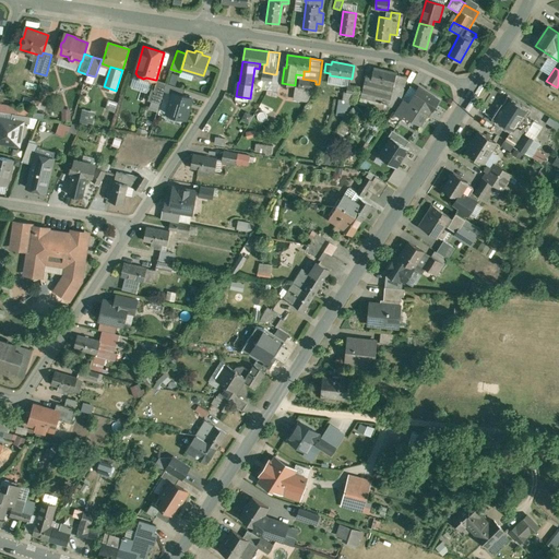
[(397,74),(375,69),(373,75),(368,74),(363,96),(382,100),(381,103),(384,103),(385,102),(390,104),(392,95),(397,74)]
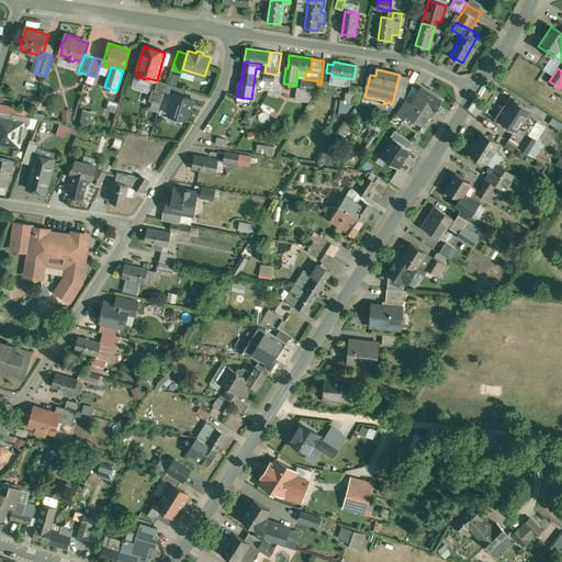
[(276,75),(265,72),(263,80),(265,81),(274,82),(276,75)]
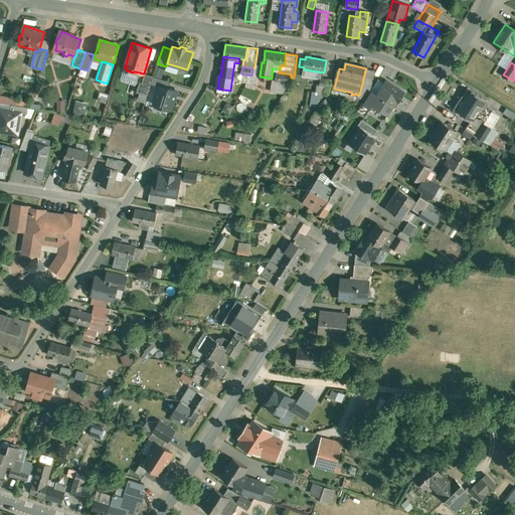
[(375,70),(366,68),(361,88),(370,90),(375,70)]
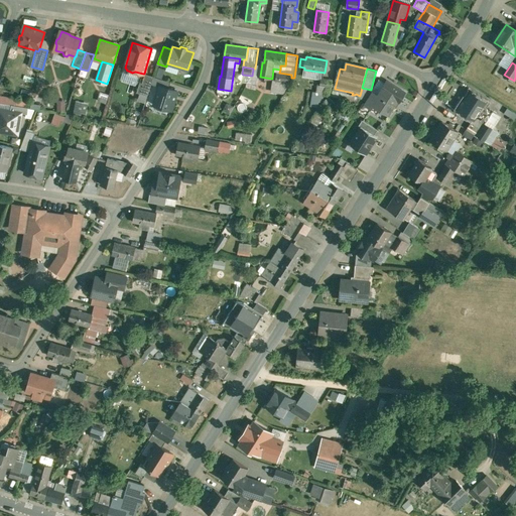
[(279,73),(277,73),(276,82),(273,82),(272,92),(283,94),(290,84),(291,78),(291,75),(279,73)]
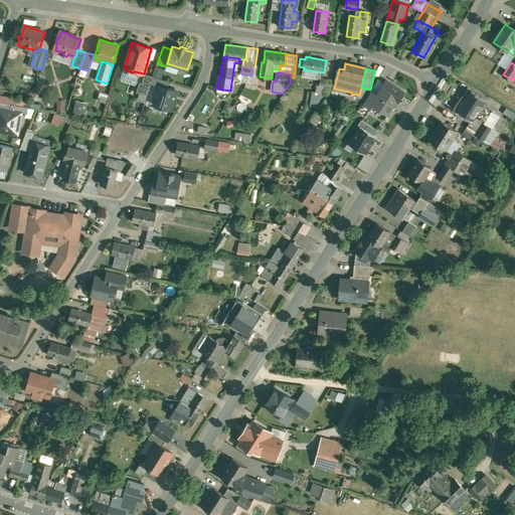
[(143,73),(137,92),(148,96),(151,83),(153,76),(144,73),(143,73)]
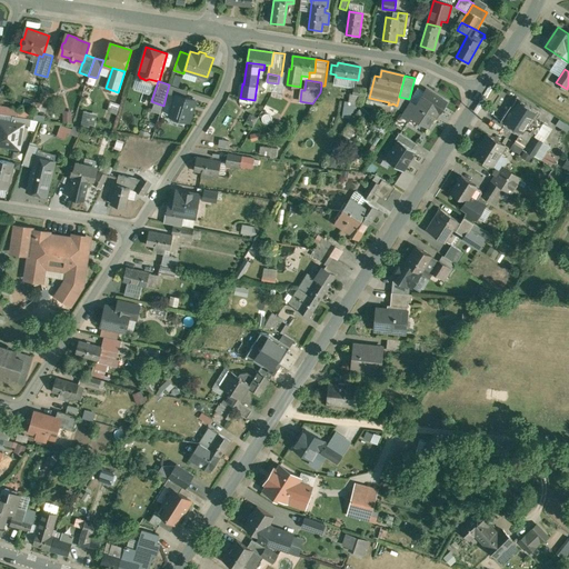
[(278,83),(268,82),(267,91),(272,92),(278,83)]
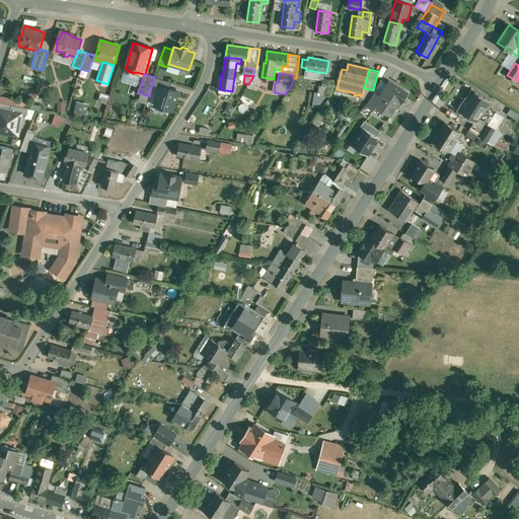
[(172,82),(154,77),(152,84),(161,87),(161,86),(170,88),(172,82)]
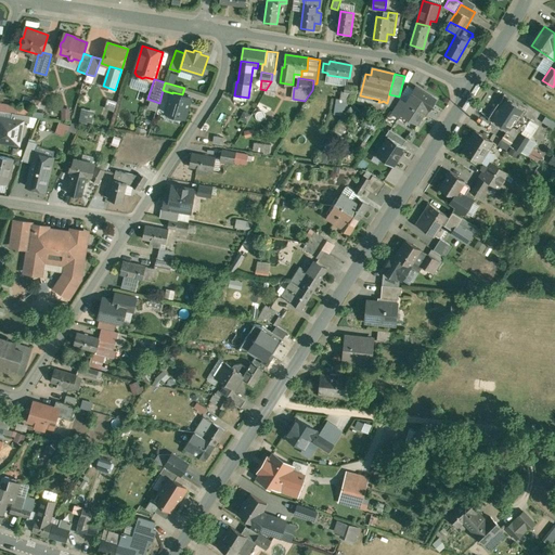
[(418,87),(408,103),(409,104),(403,114),(420,125),(429,111),(430,111),(438,100),(418,87)]
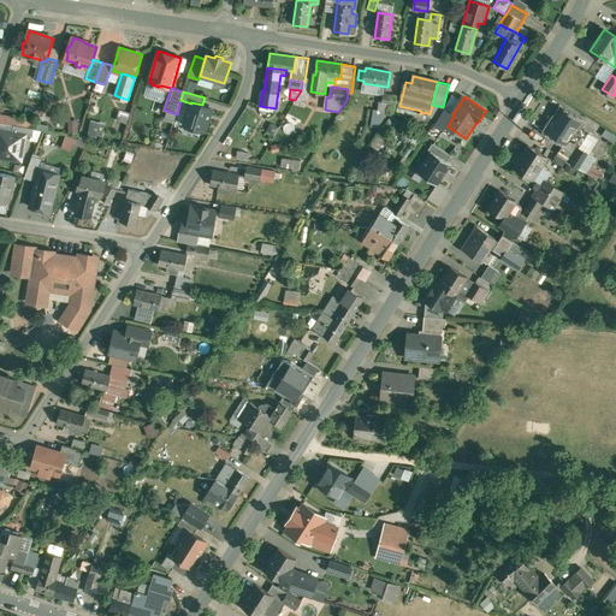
[(202,105),(191,102),(191,104),(184,125),(205,131),(212,108),(202,105)]
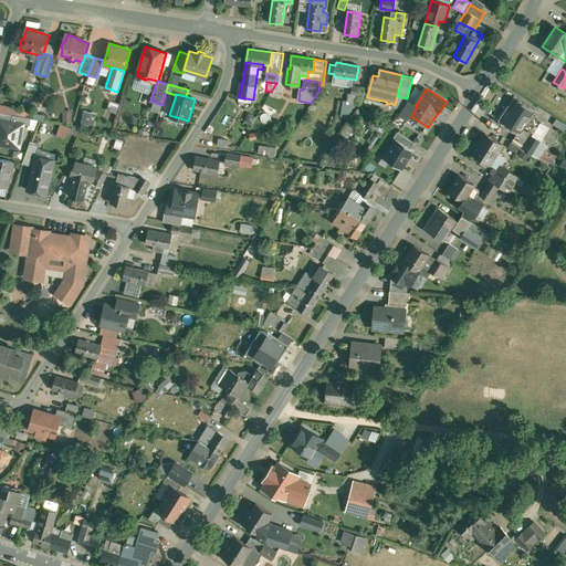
[(353,95),(350,94),(349,103),(358,104),(360,96),(353,95)]
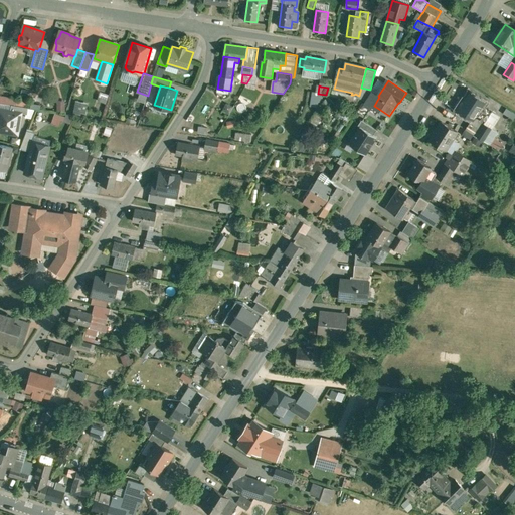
[(370,90),(361,88),(359,96),(359,97),(366,102),(371,93),(370,92),(370,90)]
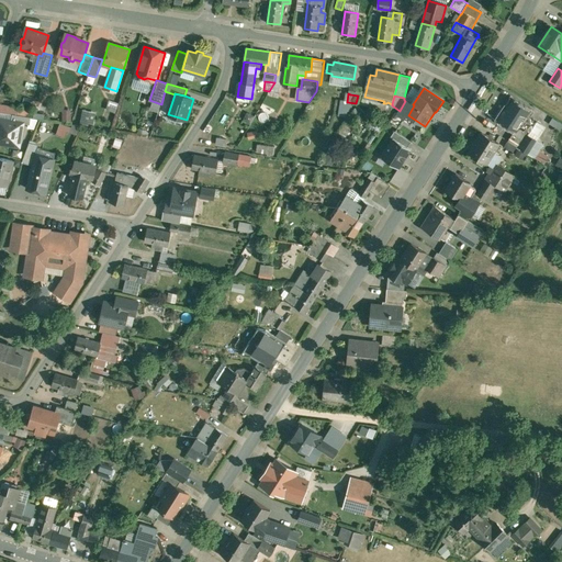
[(113,113),(116,103),(108,100),(104,110),(113,113)]
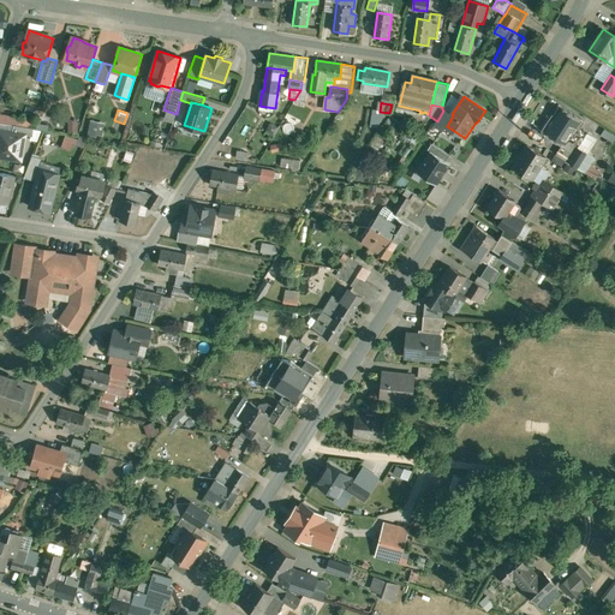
[(452,114),(445,109),(437,121),(436,124),(445,130),(447,126),(453,115),(452,114)]
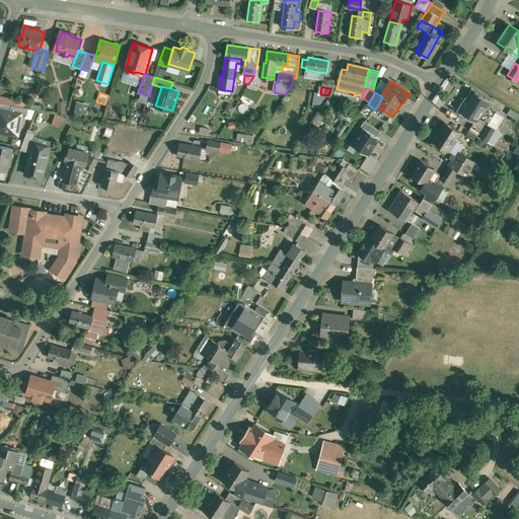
[(474,92),(467,103),(465,102),(460,109),(476,120),(476,121),(486,106),(489,101),(474,92)]
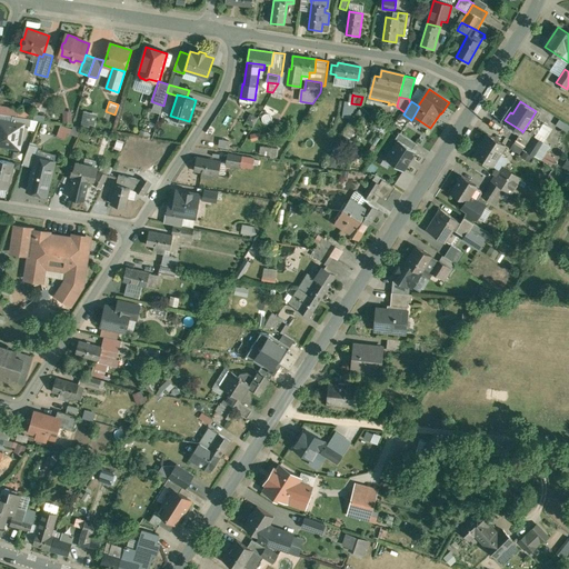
[(71,121),(71,110),(62,110),(62,121),(71,121)]
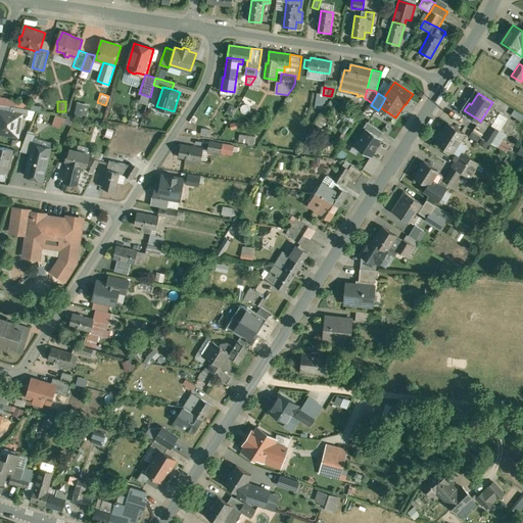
[(85,117),(88,104),(76,101),(73,114),(85,117)]
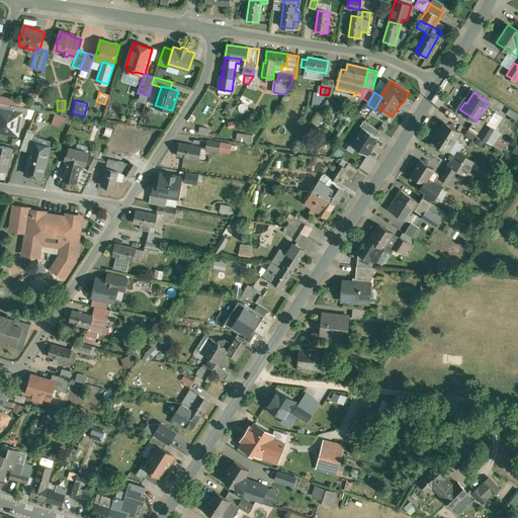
[(367,104),(365,103),(358,113),(368,118),(374,109),(367,104)]
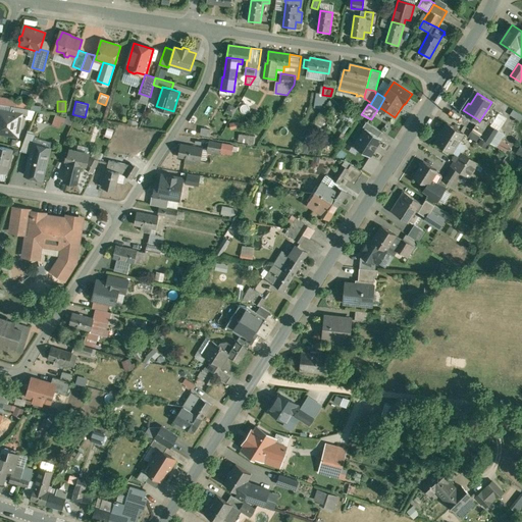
[(10,112),(0,110),(0,133),(18,137),(21,114),(29,115),(30,109),(11,106),(10,112)]
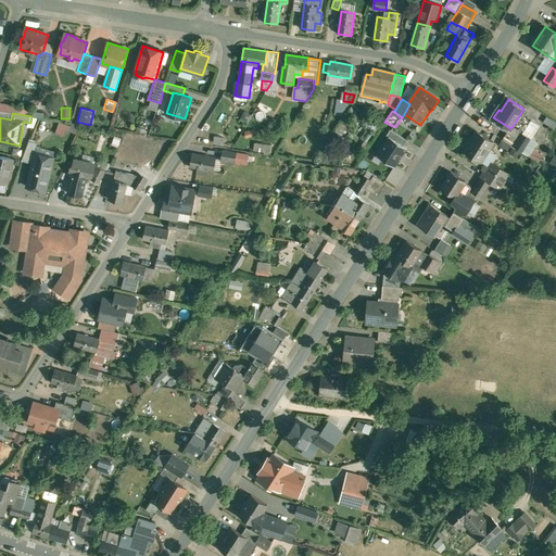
[(531,121),(520,114),(510,129),(510,128),(508,131),(513,135),(518,127),(519,128),(520,127),(525,130),(531,121)]
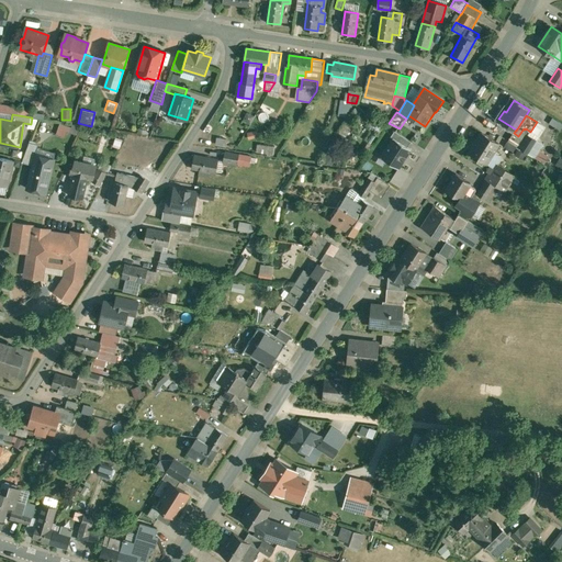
[(75,128),(60,124),(57,134),(62,136),(64,131),(72,134),(75,128)]
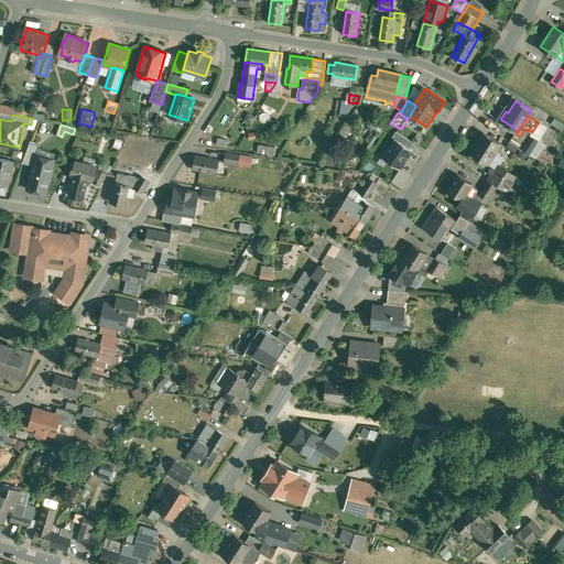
[(413,142),(397,131),(392,138),(396,139),(410,148),(413,142)]
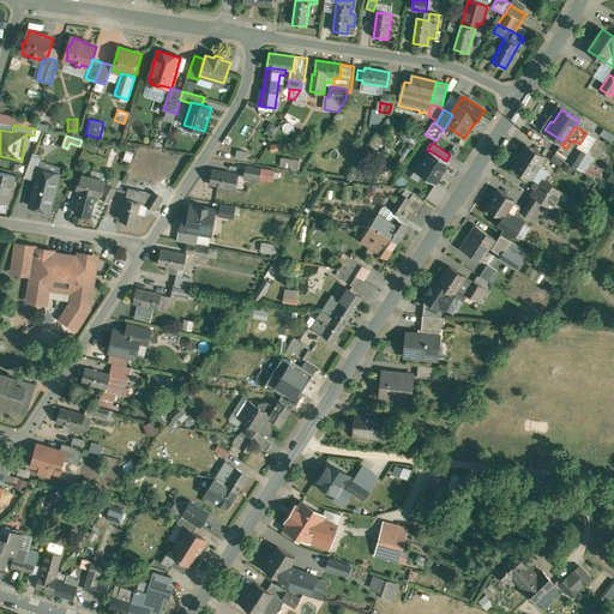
[(527,144),(512,167),(531,179),(540,166),(546,156),(527,144)]
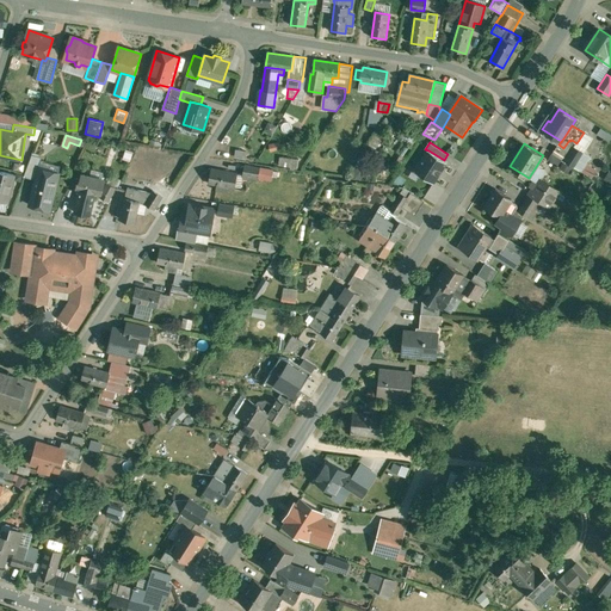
[(569,154),(556,146),(553,153),(565,160),(569,154)]
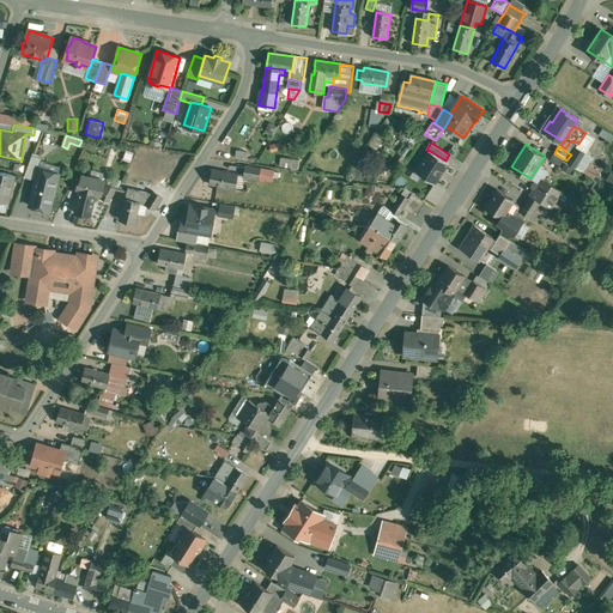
[(586,152),(576,146),(571,155),(566,161),(576,168),(586,152)]
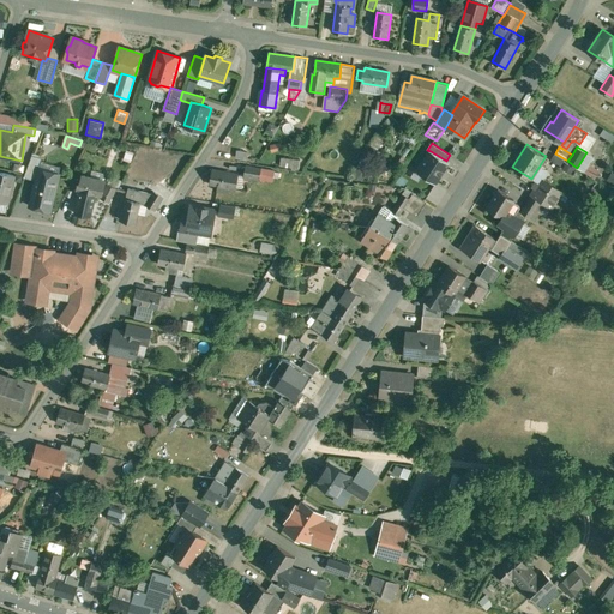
[(431,151),(417,172),(435,184),(450,163),(446,161),(431,151)]
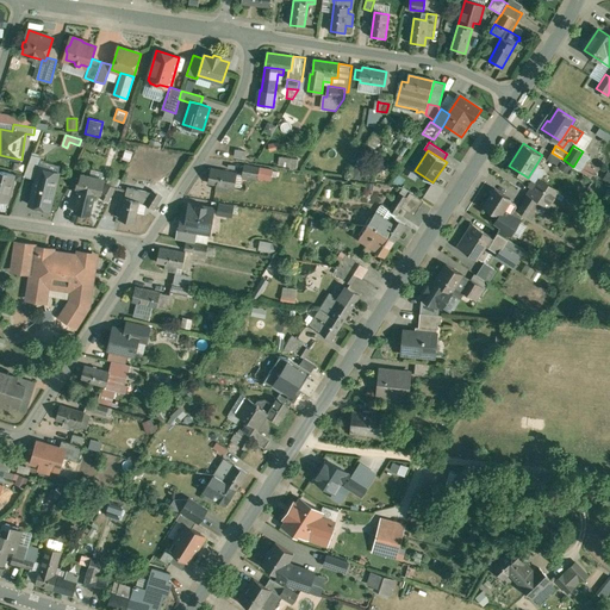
[(31,156),(24,176),(35,179),(39,159),(31,156)]
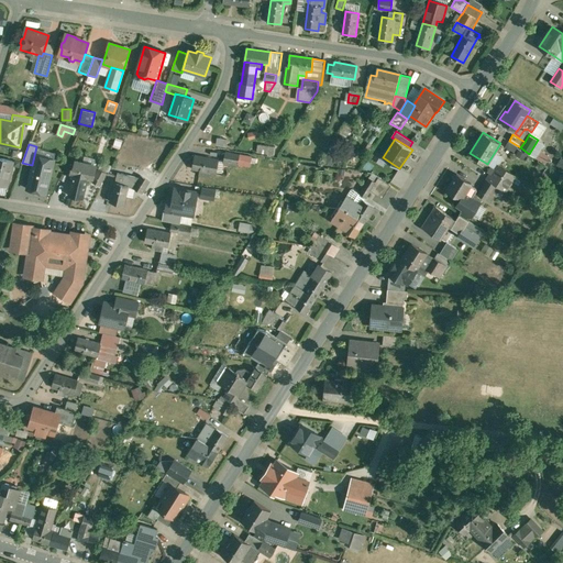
[(257,144),(255,153),(274,156),(275,147),(257,144)]
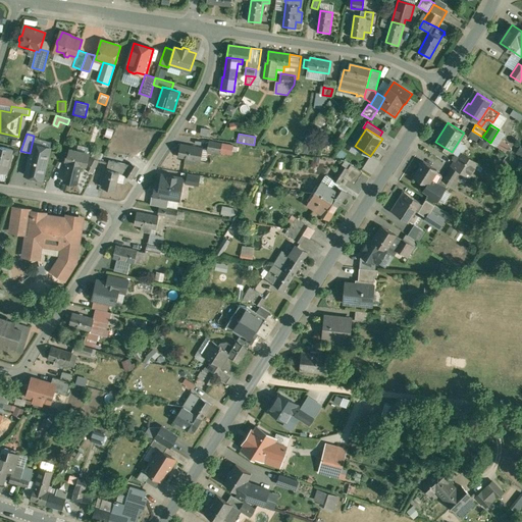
[(483,147),(486,143),(479,137),(475,141),(483,147)]
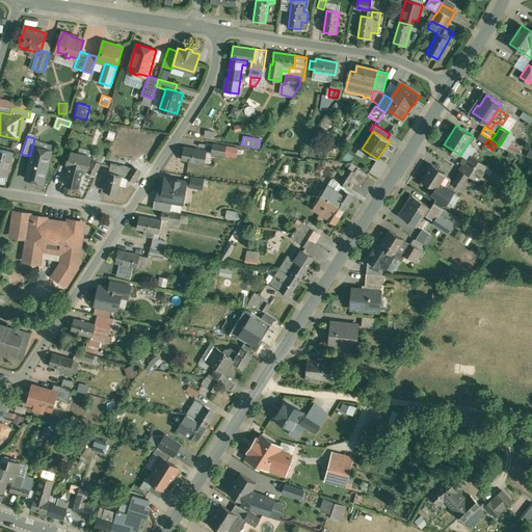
[(228,147),(214,143),(213,153),(225,155),(227,150),(228,147)]
